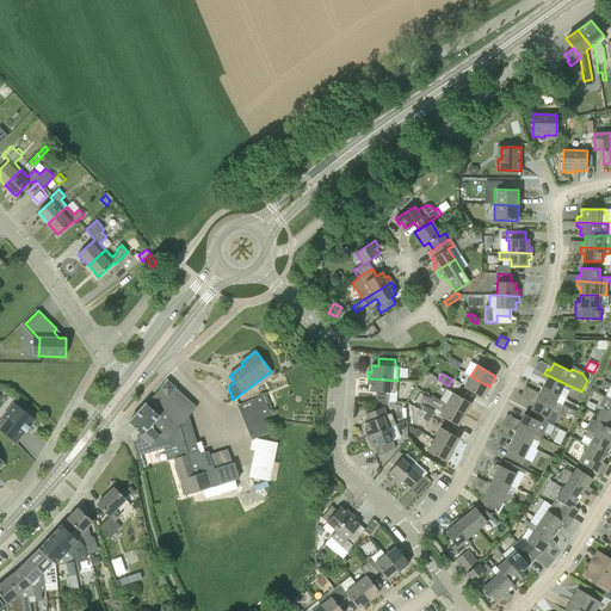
[(569,390),(572,387),(544,374),(543,377),(543,378),(545,380),(542,387),(559,395),(563,387),(569,390)]
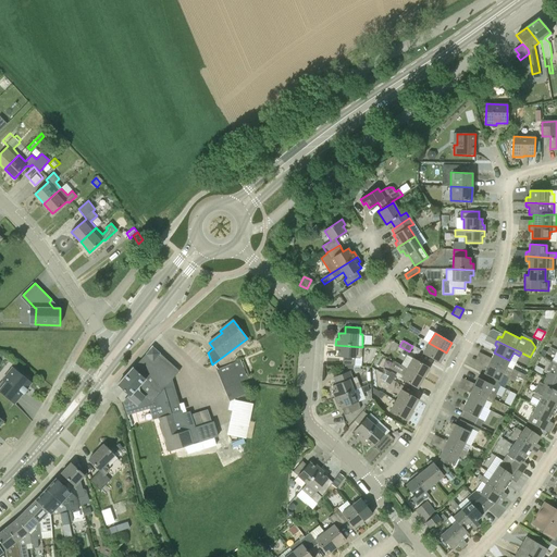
[(440,363),(446,353),(429,343),(423,354),(440,363)]
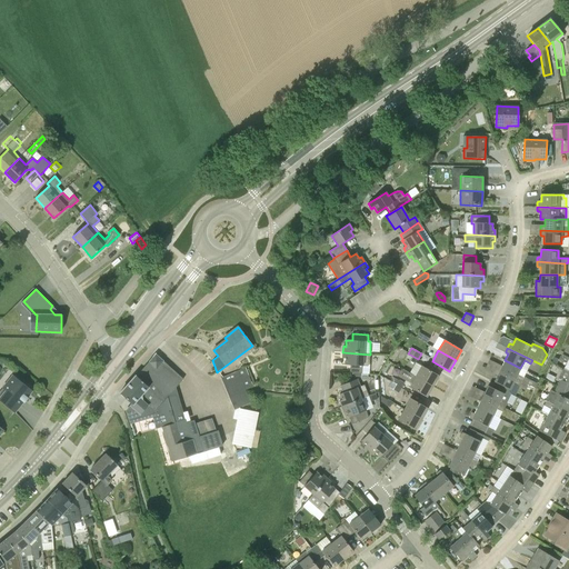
[(369,365),(370,355),(342,352),(342,358),(345,358),(345,365),(350,365),(349,372),(355,373),(362,373),(362,366),(367,366),(369,365)]
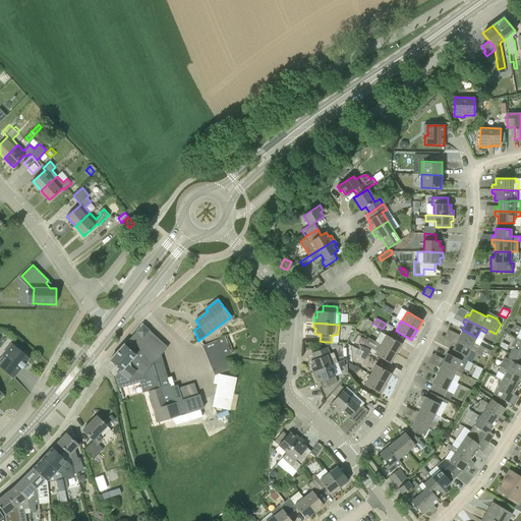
[(136,332),(124,345),(136,355),(129,363),(136,370),(135,371),(141,378),(139,380),(140,382),(141,387),(147,386),(149,390),(170,384),(161,355),(168,347),(150,331),(142,324),(136,331),(136,332)]
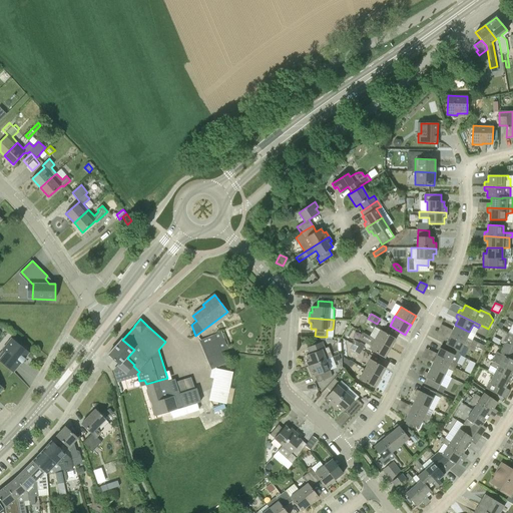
[(374,328),(377,324),(368,319),(366,323),(374,328)]
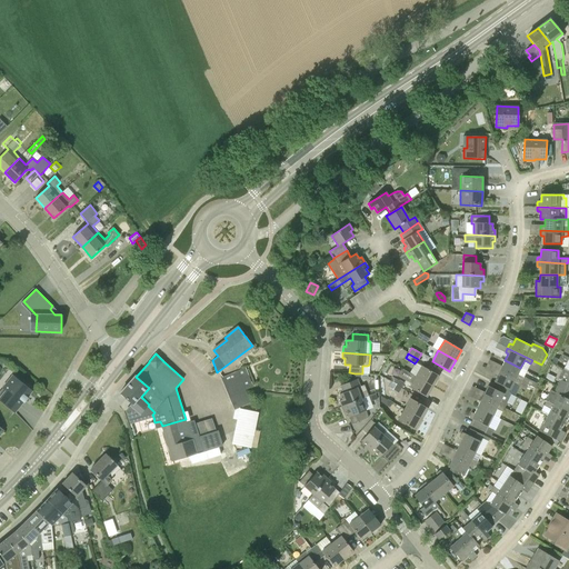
[(521,381),(528,385),(535,388),(537,383),(517,375),(520,368),(505,360),(502,366),(500,365),(498,366),(497,369),(521,381)]
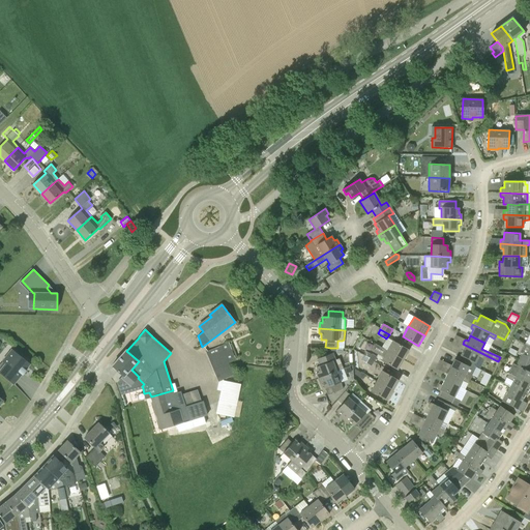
[(403,360),(409,350),(393,341),(387,351),(403,360)]
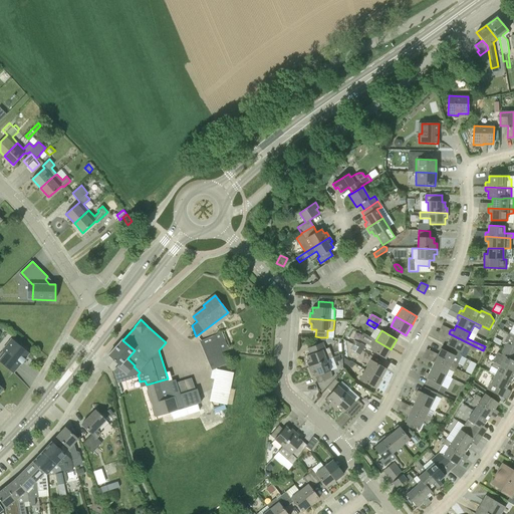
[(207,358),(221,352),(228,349),(221,332),(200,341),(207,358)]
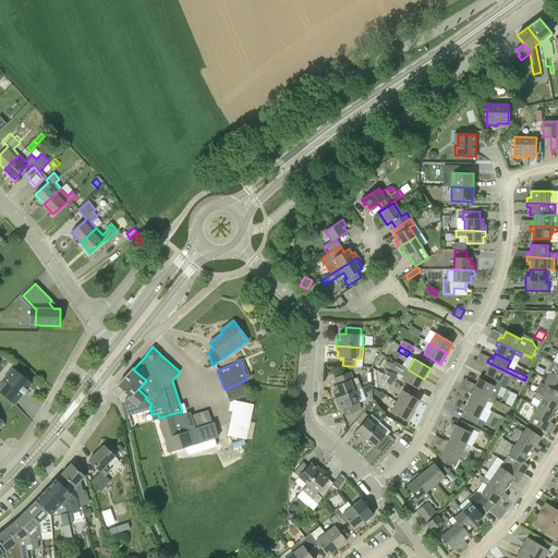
[(557,363),(553,361),(548,371),(550,373),(547,378),(557,383),(557,363)]
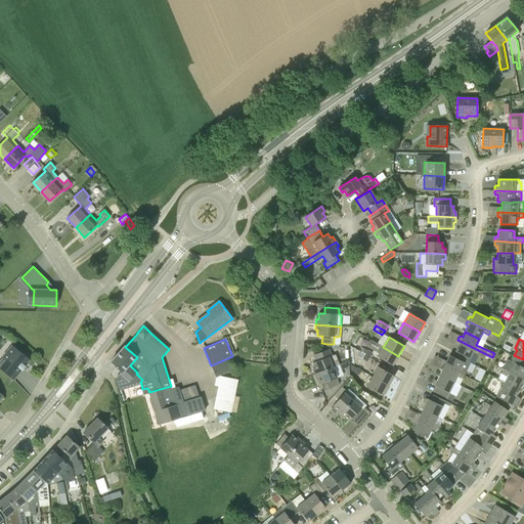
[(383,347),(370,340),(366,347),(379,353),(377,356),(393,365),(398,356),(383,347)]
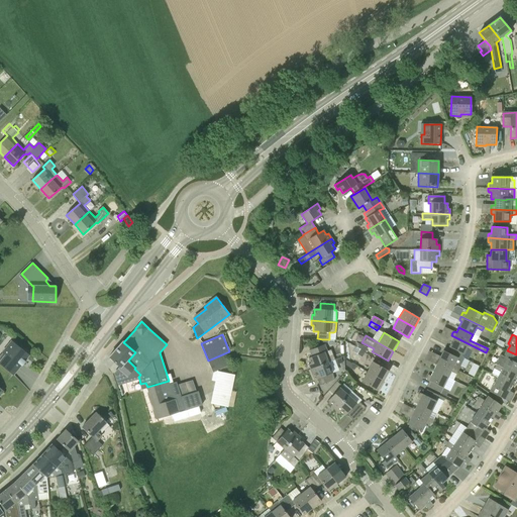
[(478,353),(480,349),(474,346),(451,335),(449,339),(449,340),(452,341),(449,347),(463,353),(467,348),(478,353)]
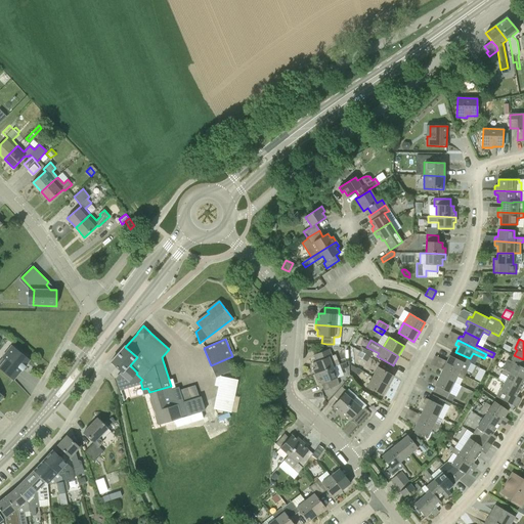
[(0,367),(13,380),(22,369),(23,370),(26,366),(24,364),(28,359),(11,346),(3,357),(6,360),(0,367)]
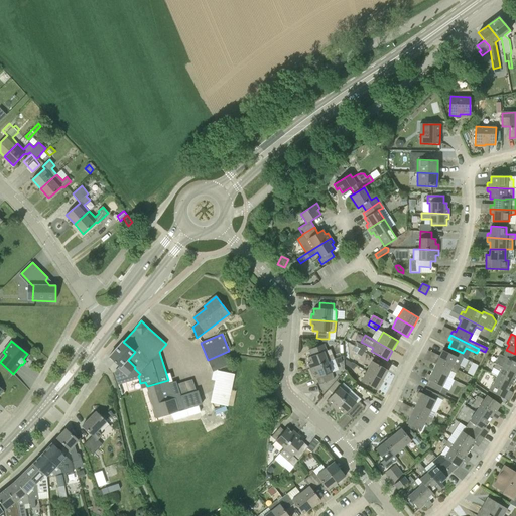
[(120,366),(118,368),(115,373),(118,384),(139,378),(138,376),(140,374),(134,368),(135,367),(128,360),(135,352),(123,342),(123,341),(109,357),(120,366)]
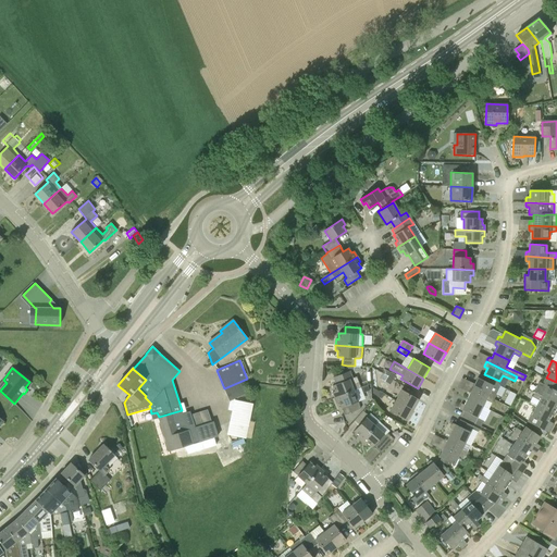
[(356,376),(351,379),(349,371),(337,375),(341,383),(333,385),(335,392),(332,393),(335,398),(354,390),(360,387),(356,376)]
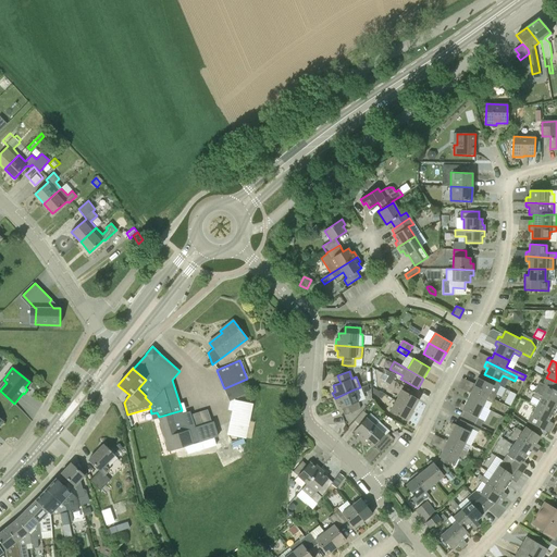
[(465,376),(460,385),(468,388),(472,381),(465,376)]
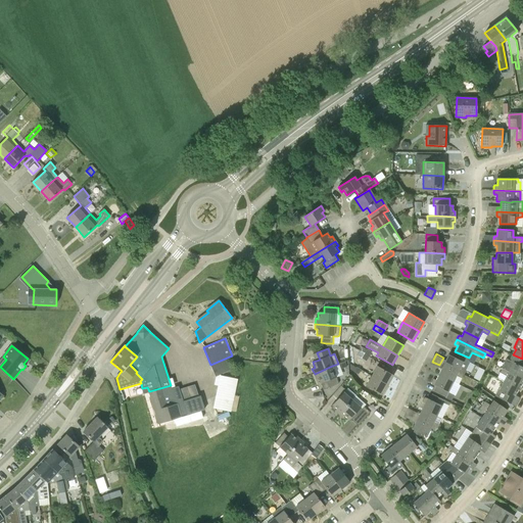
[(464,359),(463,362),(448,354),(445,361),(443,360),(442,360),(440,364),(464,375),(466,371),(465,371),(469,362),(464,359)]
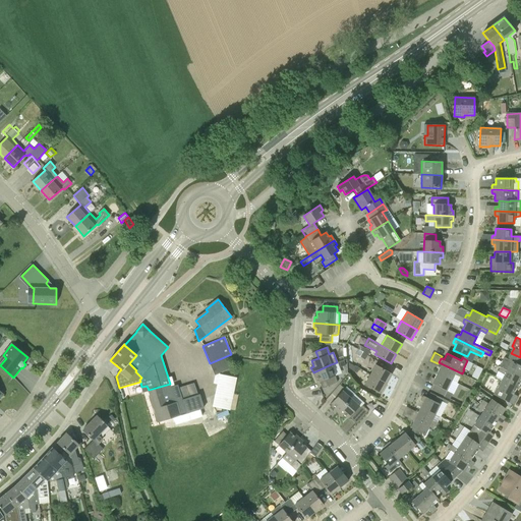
[(520,365),(520,363),(520,357),(511,353),(508,359),(505,357),(500,366),(507,370),(520,378),(520,365)]
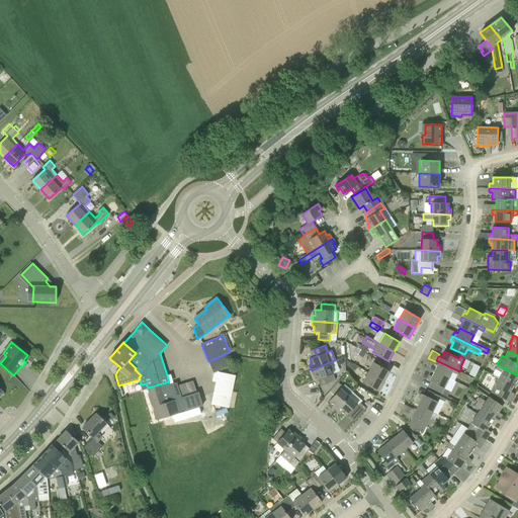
[(208,361),(210,367),(226,361),(223,355),(208,361)]
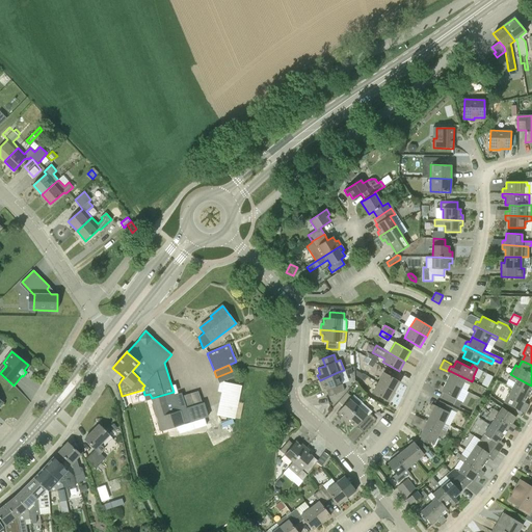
[(345,390),(338,373),(344,370),(338,372),(320,380),(321,386),(324,384),(326,390),(330,388),(334,395),(345,390)]
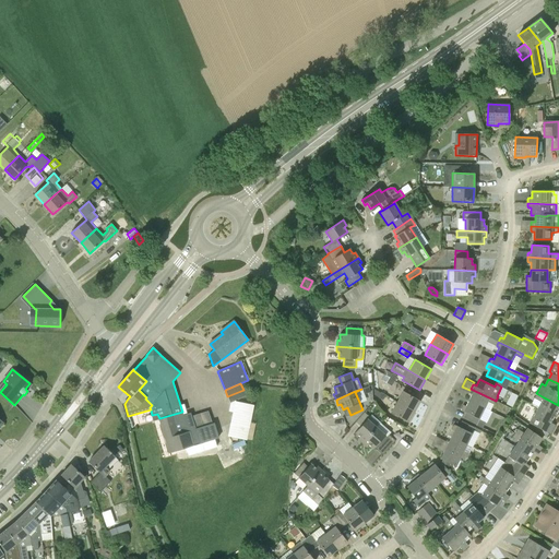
[(494,405),(496,401),(471,389),(470,392),(470,393),(472,394),(468,401),(484,408),(487,402),(494,405)]
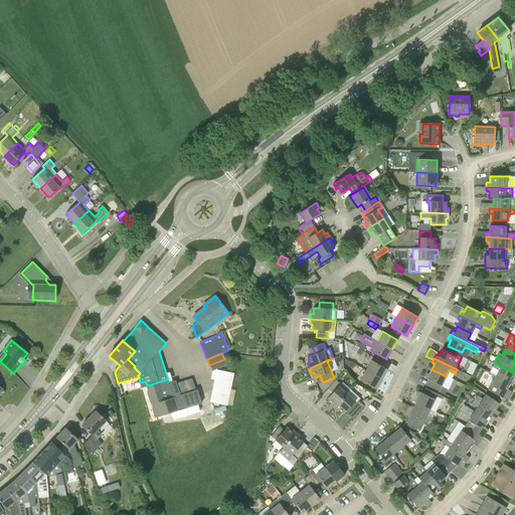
[(224,359),(209,365),(212,371),(226,365),(224,359)]
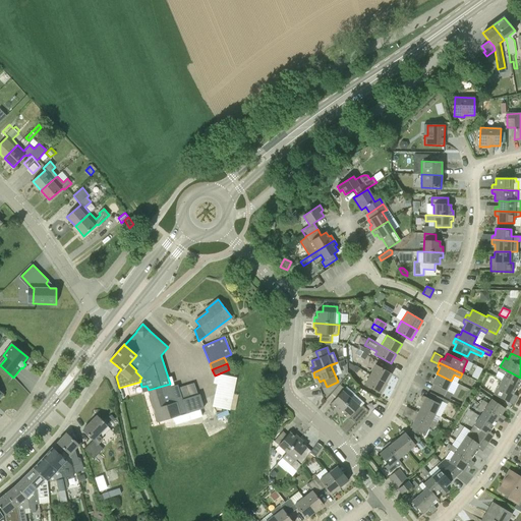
[(386,384),(392,373),(377,365),(370,374),(386,384)]
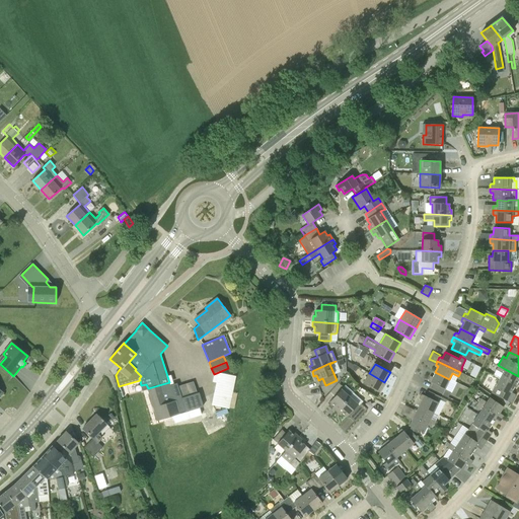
[(518,380),(518,376),(505,369),(498,365),(499,366),(497,370),(502,373),(500,378),(515,386),(518,380)]
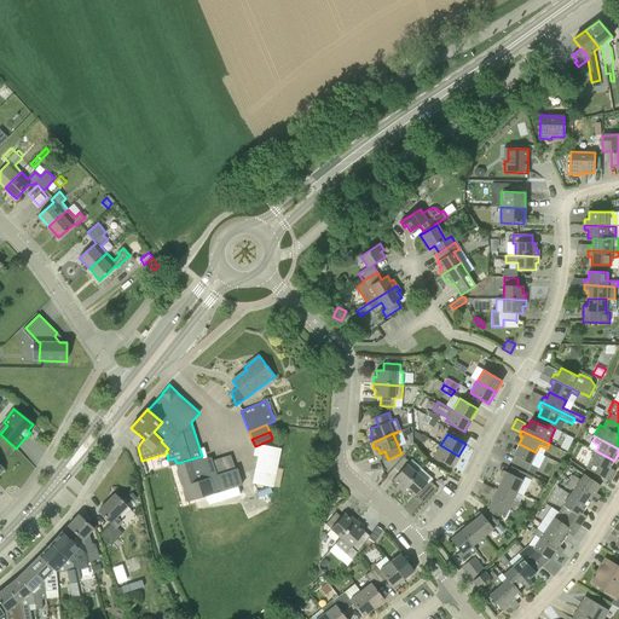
[(510,455),(513,456),(516,457),(513,463),(533,474),(537,467),(530,463),(536,452),(519,444),(516,450),(513,449),(510,453),(510,455)]
